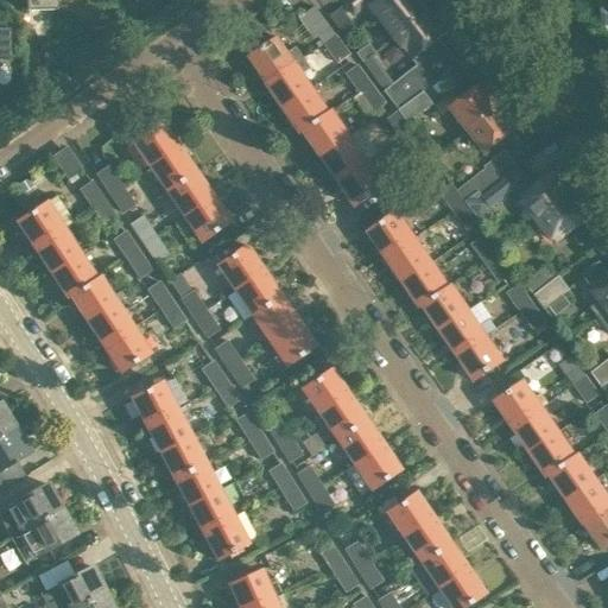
[(25,0),(26,10),(57,10),(56,0),(25,0)]
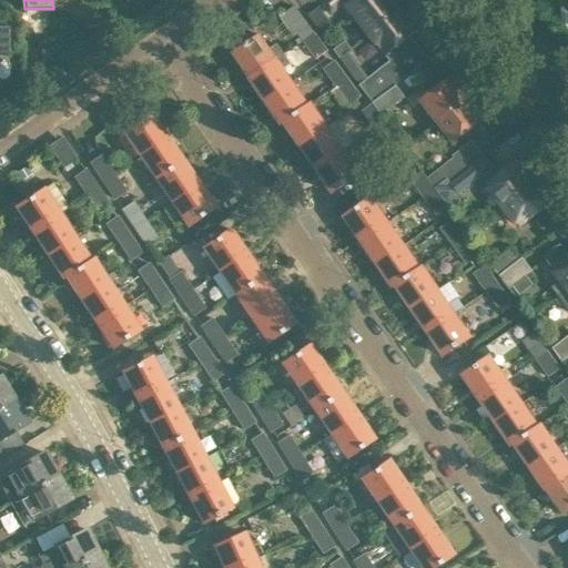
[(345,2),(354,12),(369,0),(325,0),(322,3),(331,13),(345,2)]
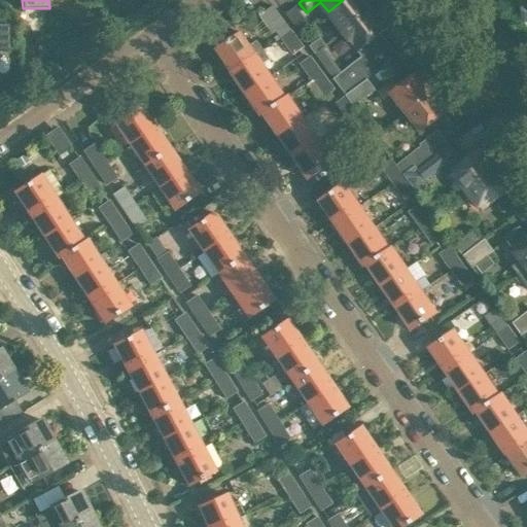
[(343,0),(328,11),(343,31),(371,10),(362,0),(343,0)]
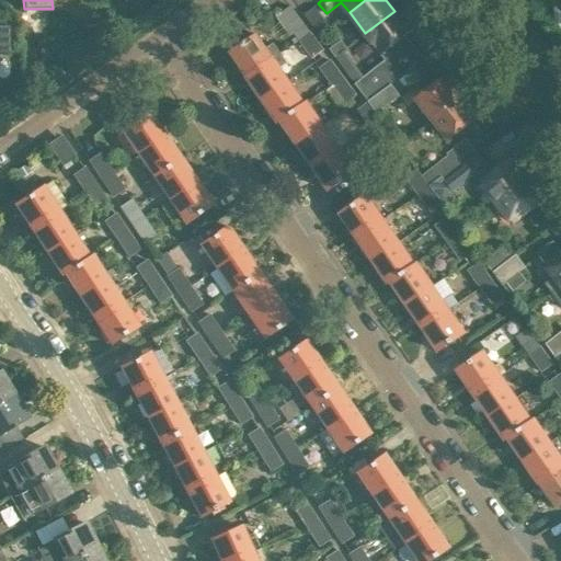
[(295,34),(299,41),(310,33),(297,15),(292,8),(276,19),(290,38),(295,34)]
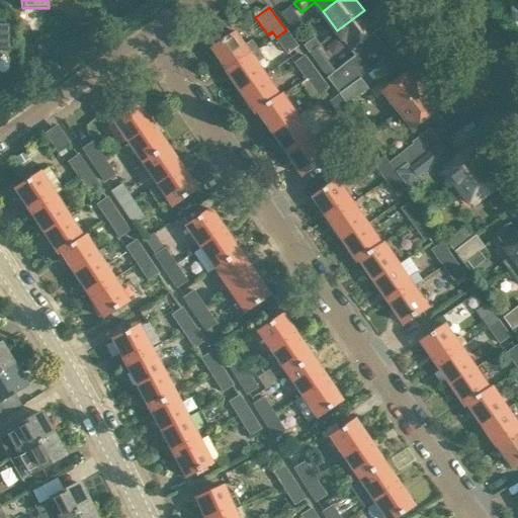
[(305,25),(291,7),(281,14),(295,32),(305,25)]
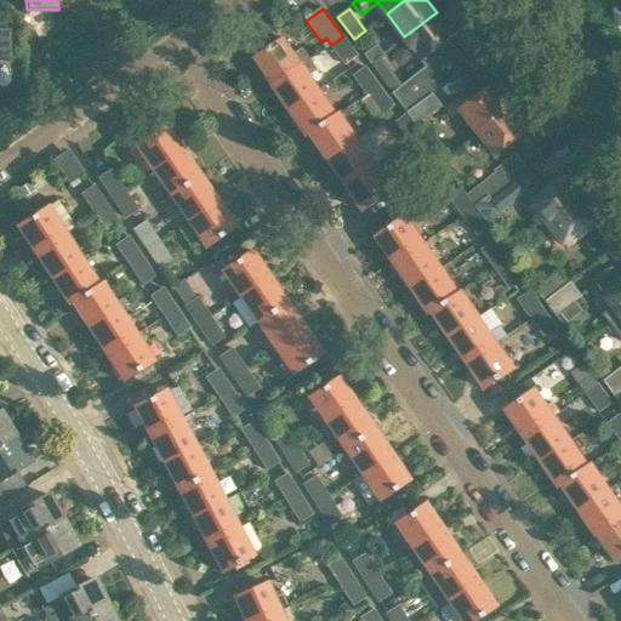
[(404,36),(427,66),(393,92),(409,113),(433,95),(432,92),(468,64),(457,50),(454,52),(445,41),(455,34),(437,12),(404,36)]
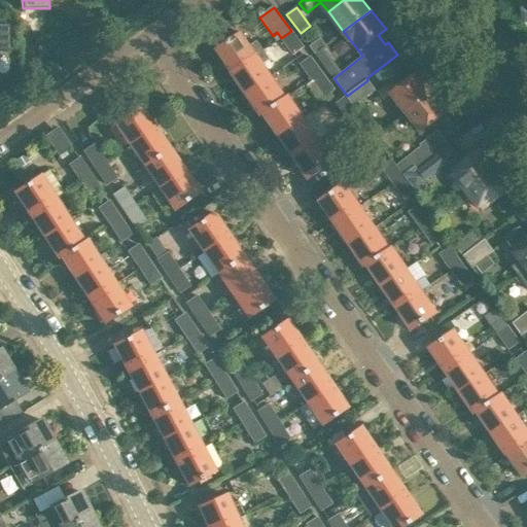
[(0,51),(8,51),(7,25),(0,25),(0,51)]
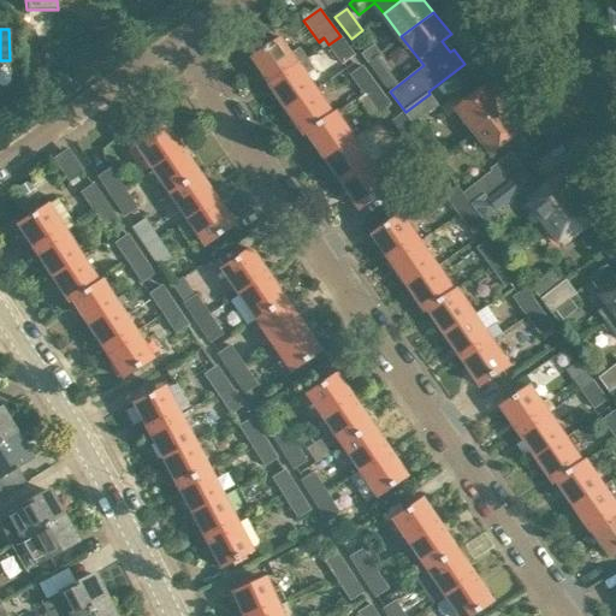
[(253,58),(271,84),(308,59),(301,47),(292,53),(282,39),(270,47),(262,36),(247,47),(254,58),(253,58)]
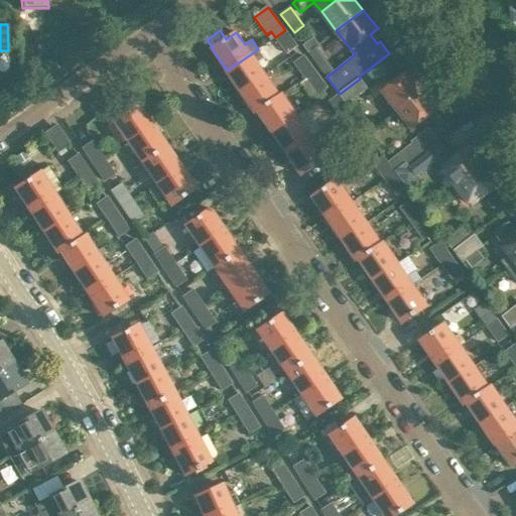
[(285,30),(275,37),(287,53),(296,46),(285,30)]
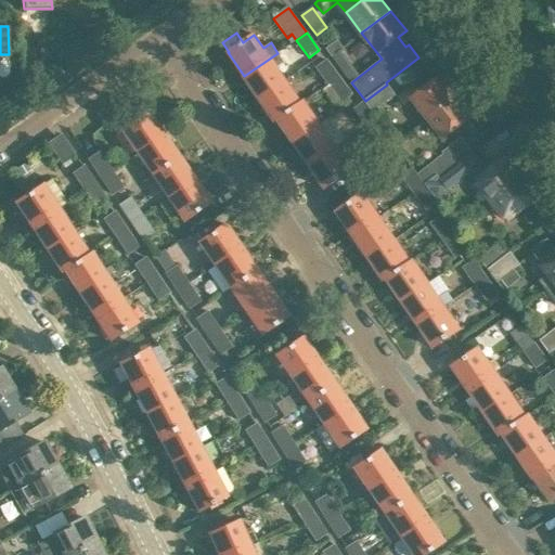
[(326,49),(333,56),(344,48),(338,40),(326,49)]
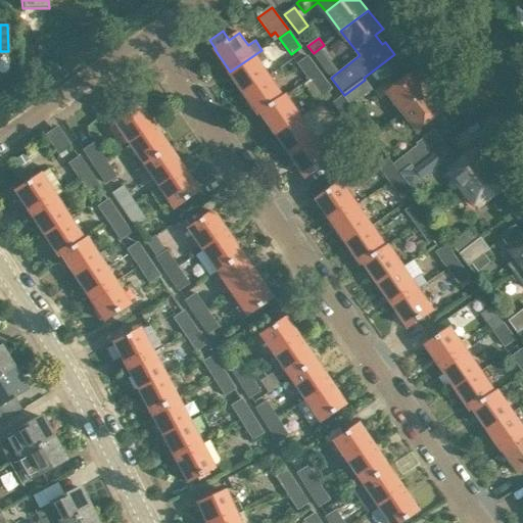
[(230,72),(244,93),(269,76),(260,63),(268,58),(262,50),(230,72)]
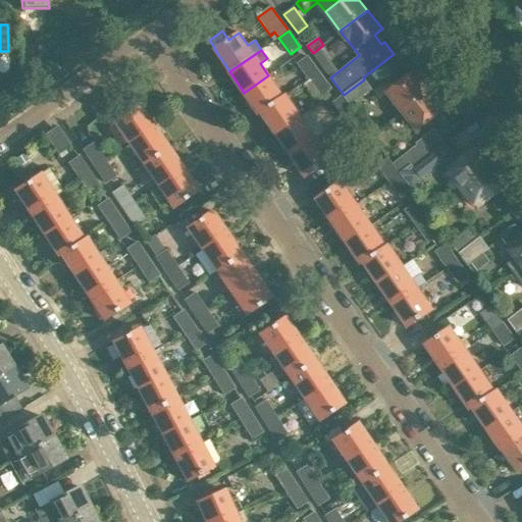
[(298,63),(309,80),(319,72),(307,56),(298,63)]
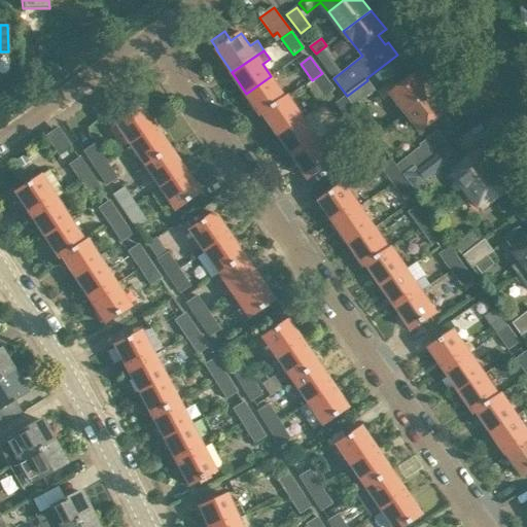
[(392,94),(407,112),(433,91),(419,71),(402,83),(398,77),(380,92),(385,99),(392,94)]
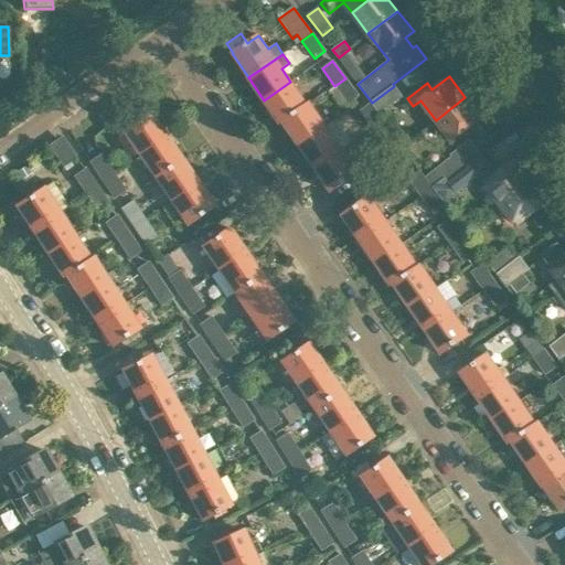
[(345,78),(334,86),(336,87),(329,92),(342,109),(359,96),(345,78)]
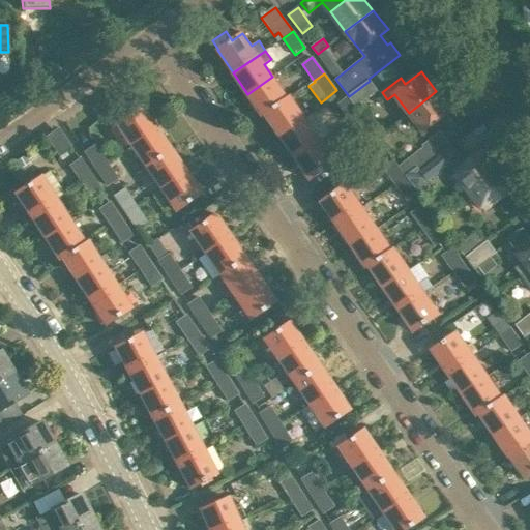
[(263,116),(265,115),(265,114),(288,98),(272,77),(247,94),(263,116)]
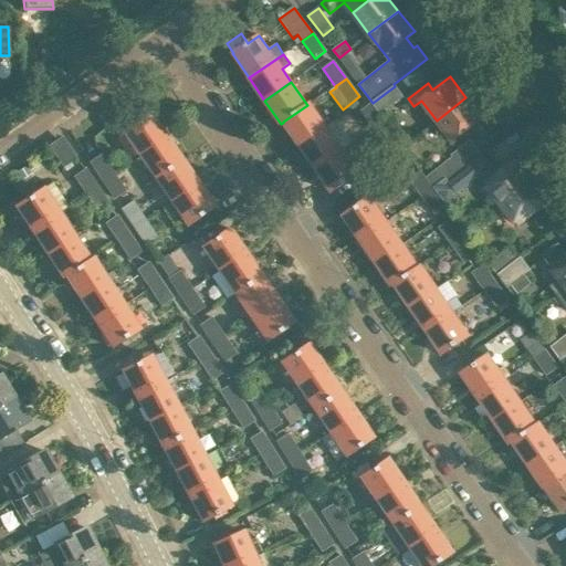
[(395,86),(373,103),(380,115),(404,97),(395,86)]
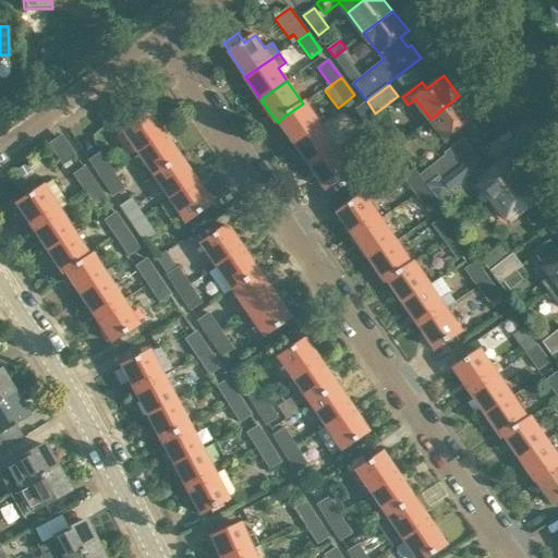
[(459,96),(431,119),(447,140),(475,117),(459,96)]
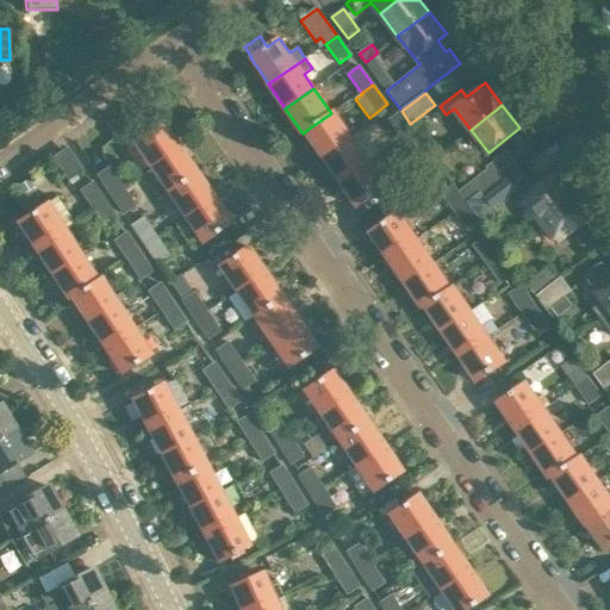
[(388,119),(403,138),(415,130),(410,124),(402,111),(400,110),(388,119)]
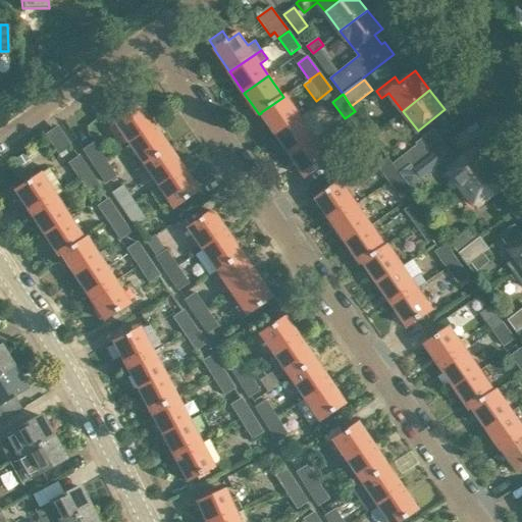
[(261,113),(275,134),(301,117),(285,95),(283,97),(261,112),(261,113)]
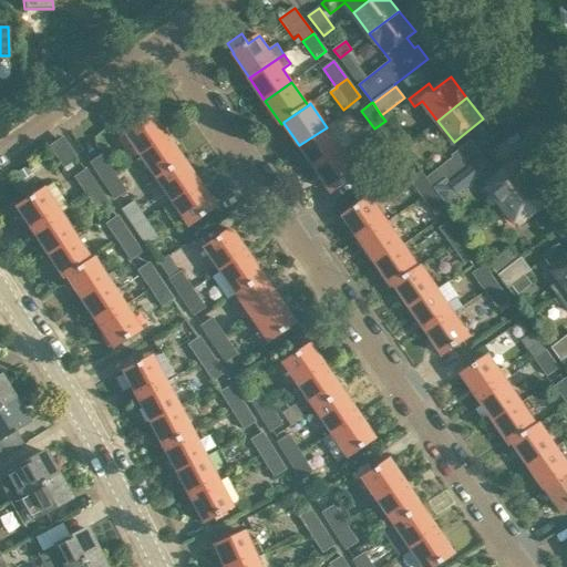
[(122,132),(138,155),(165,136),(150,113),(122,132)]
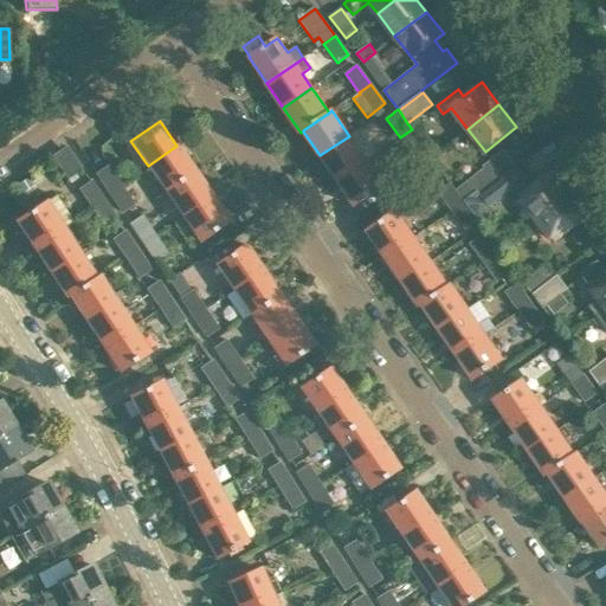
[(412,129),(400,137),(414,156),(426,148),(412,129)]
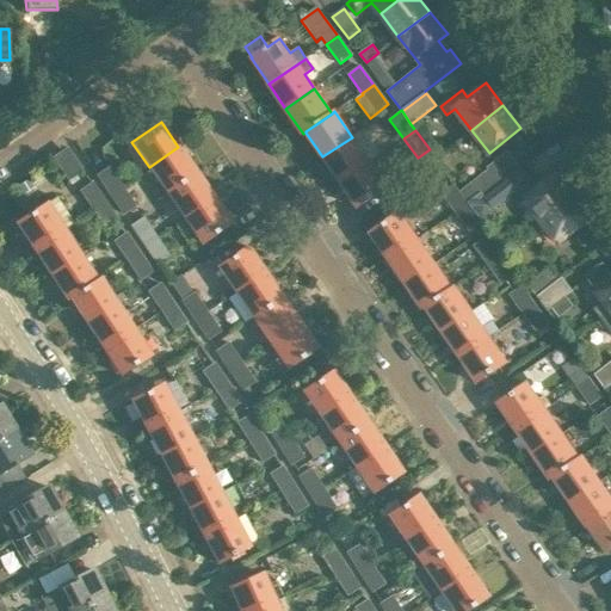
[(322,156),(340,183),(369,162),(352,137),(322,156)]
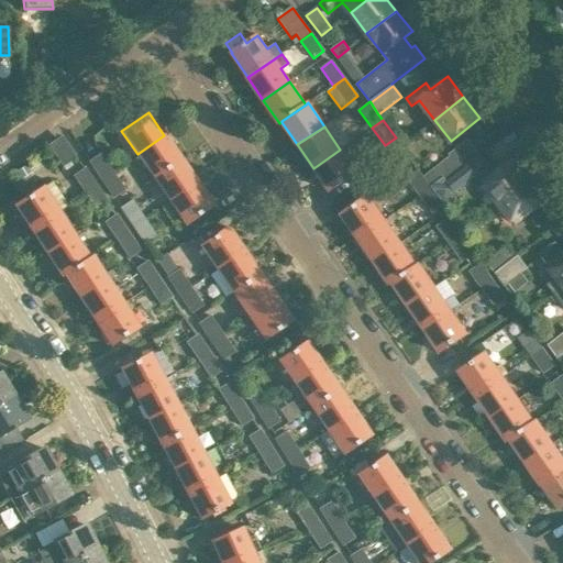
[(53,139),(61,159),(69,156),(62,135),(53,139)]
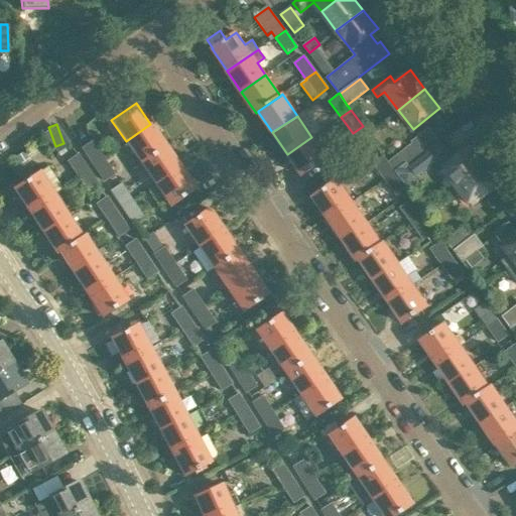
[(126,141),(140,162),(165,146),(150,124),(126,141)]
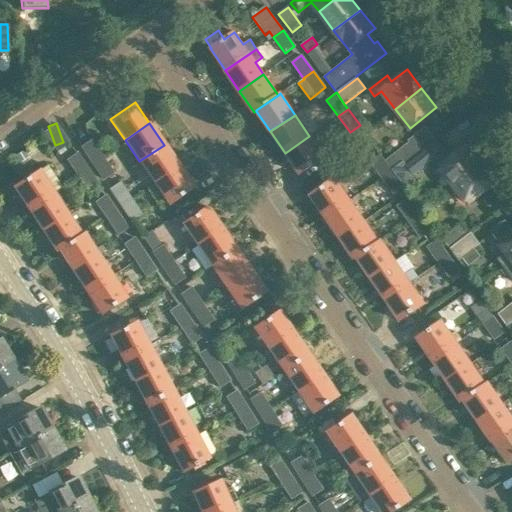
[(309,136),(285,153),(299,174),(324,157),(309,136)]
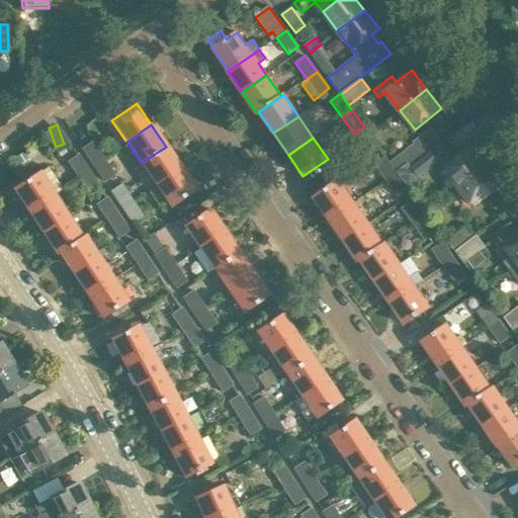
[(82,148),(93,165),(103,158),(92,141),(82,148)]
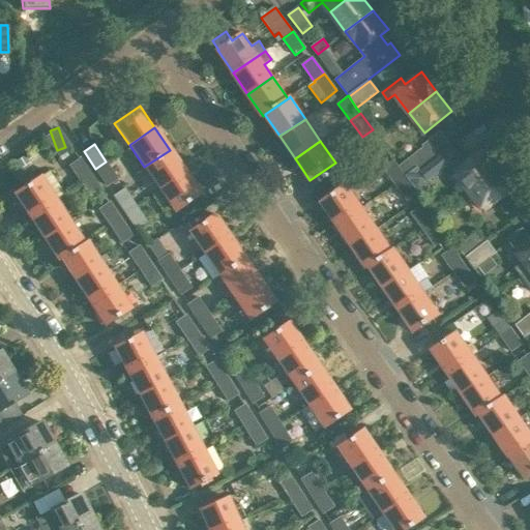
[(420,171),(409,179),(416,188),(428,179),(429,180),(448,165),(454,174),(455,173),(470,192),(498,170),(482,150),(466,164),(460,156),(461,156),(452,145),(438,156),(439,156),(420,171)]
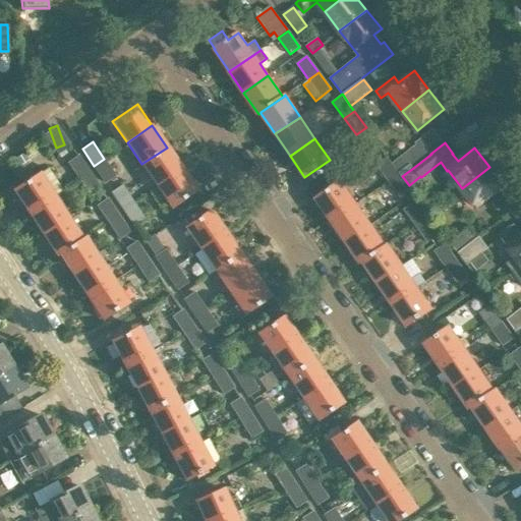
[(406,158),(413,168),(431,154),(430,154),(423,145),(406,158)]
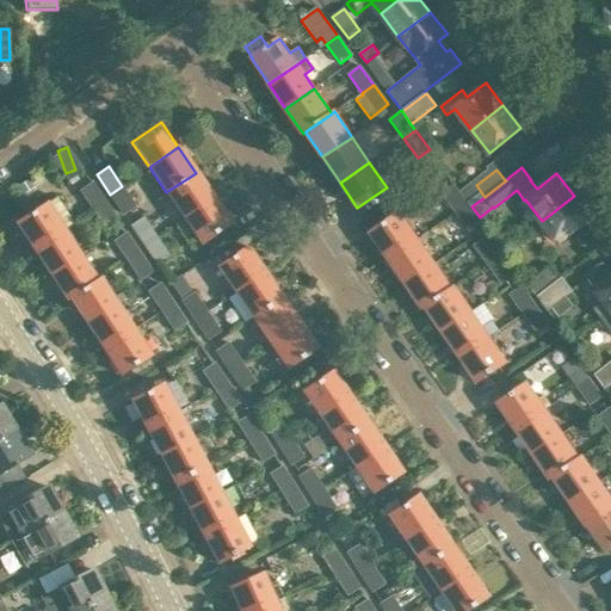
[(166,192),(184,218),(213,198),(196,173),(166,192)]
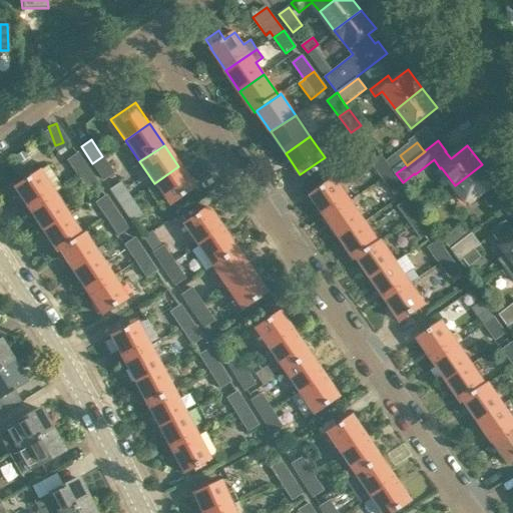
[(28,157),(23,150),(14,156),(19,163),(28,157)]
